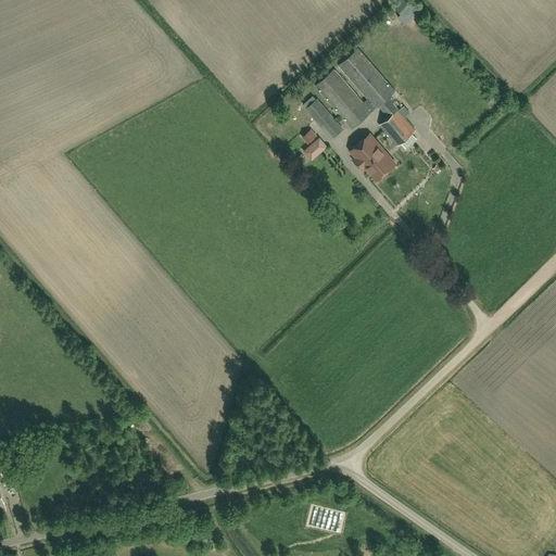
[(402,15),(411,4),(405,0),(400,0),(393,8),(402,15)]
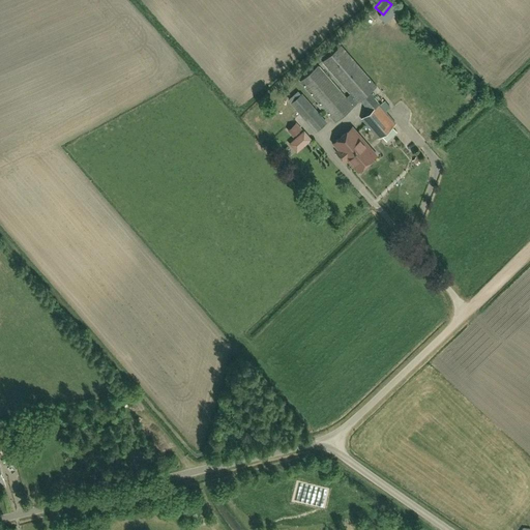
[(341,46),(323,62),(350,93),(346,97),(318,65),(300,82),(335,122),(353,106),(352,105),(357,100),(358,102),(376,86),(341,46)]
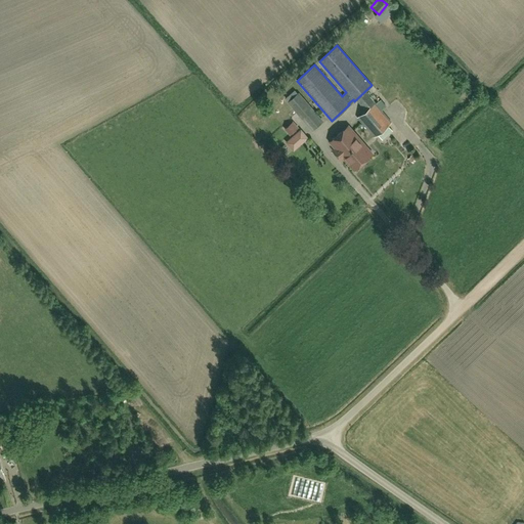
[(312,130),(322,122),(298,93),(288,102),(312,130)]
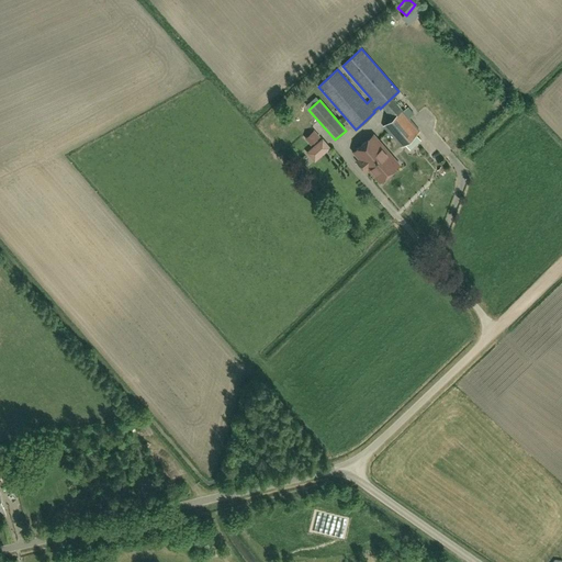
[(401,147),(405,143),(411,149),(422,139),(416,134),(419,131),(394,101),(385,109),(393,117),(383,126),(401,147)]
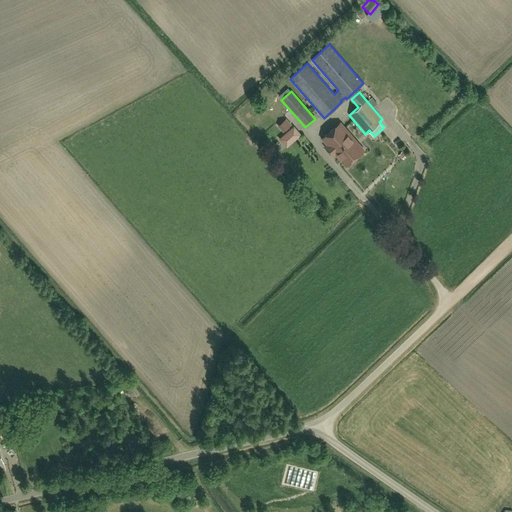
[(348,155),(347,154),(347,153),(348,152),(341,144),(344,141),(339,135),(346,130),(340,123),(322,138),(327,145),(325,147),(332,155),(335,153),(341,161),(348,155)]
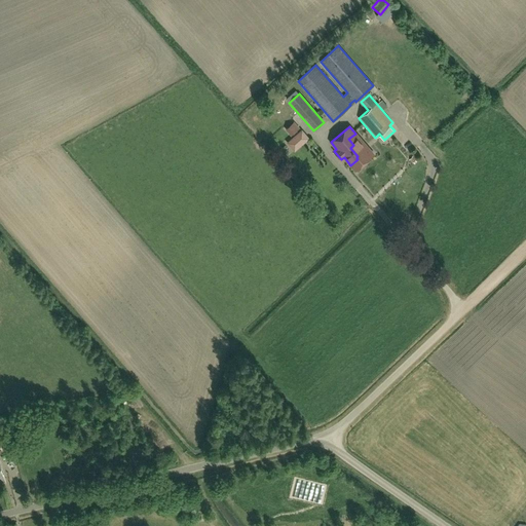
[(301,128),(293,136),(300,145),(308,137),(301,128)]
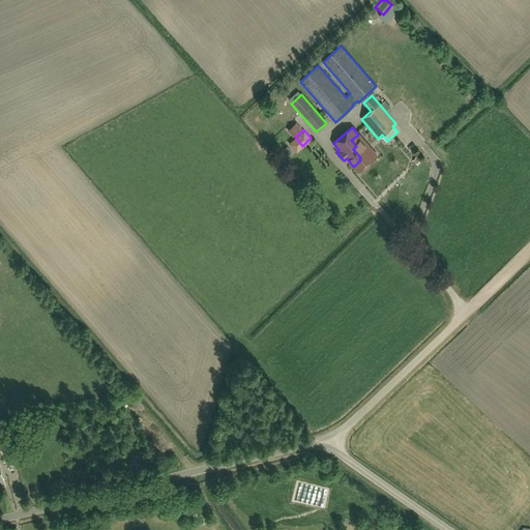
[(359,159),(360,160),(353,167),(357,172),(376,155),(358,135),(351,140),(356,146),(353,149),(360,157),(359,158),(359,159)]
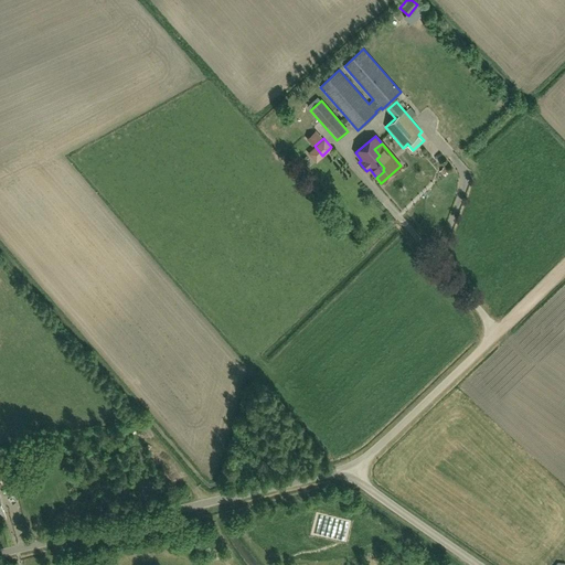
All buildings are outlined.
